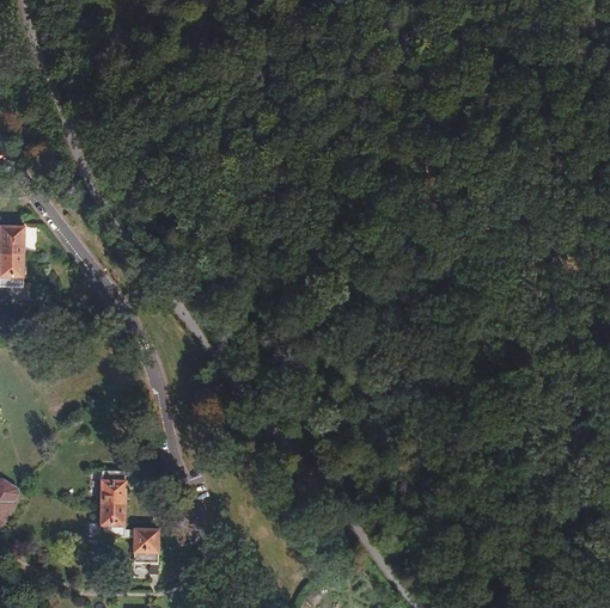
[(0,221),(0,252),(24,253),(24,223),(0,221)]
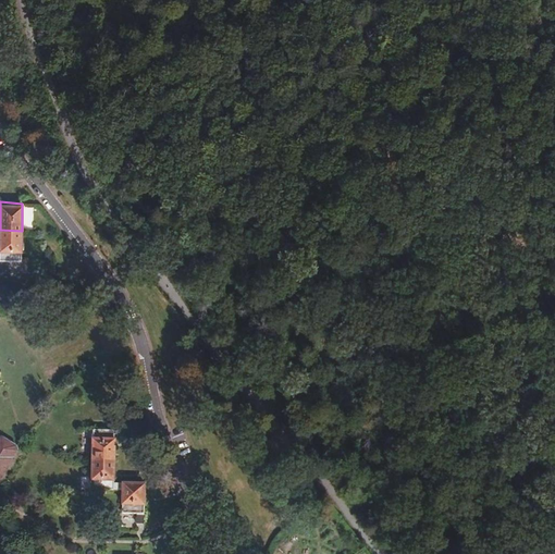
[(22,258),(22,231),(0,230),(0,266),(5,267),(5,258),(22,258)]
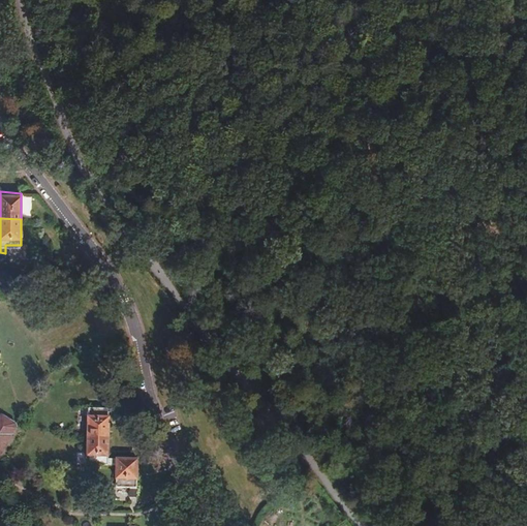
[(107,399),(107,406),(110,406),(110,410),(116,410),(116,400),(107,399)]
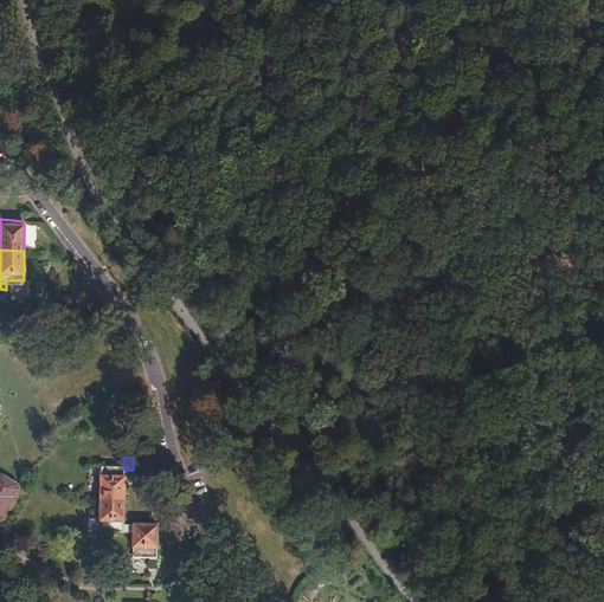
[(126,465),(123,465),(102,465),(101,498),(124,498),(126,470),(126,465)]
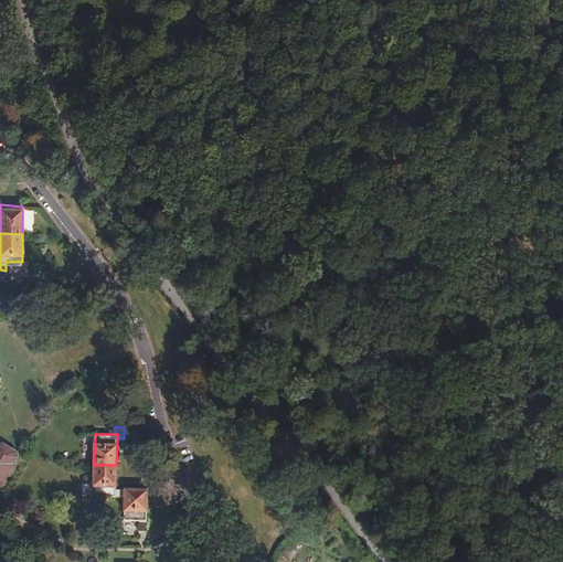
[(0,483),(12,465),(11,464),(17,455),(16,452),(3,443),(0,443),(0,483)]
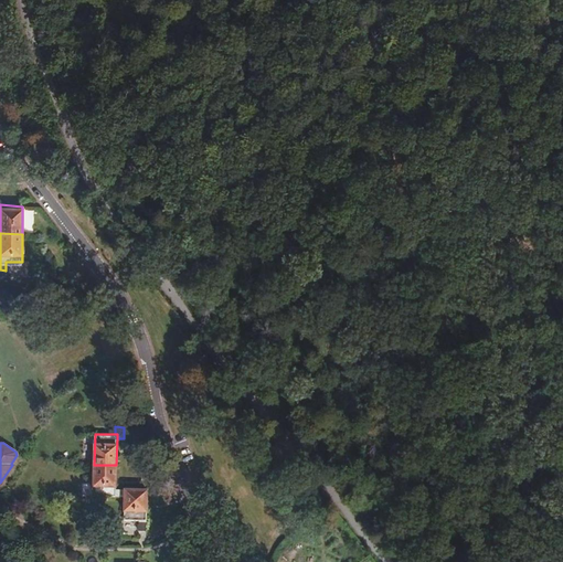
[(116,465),(94,465),(93,495),(125,495),(125,487),(116,487),(116,465)]
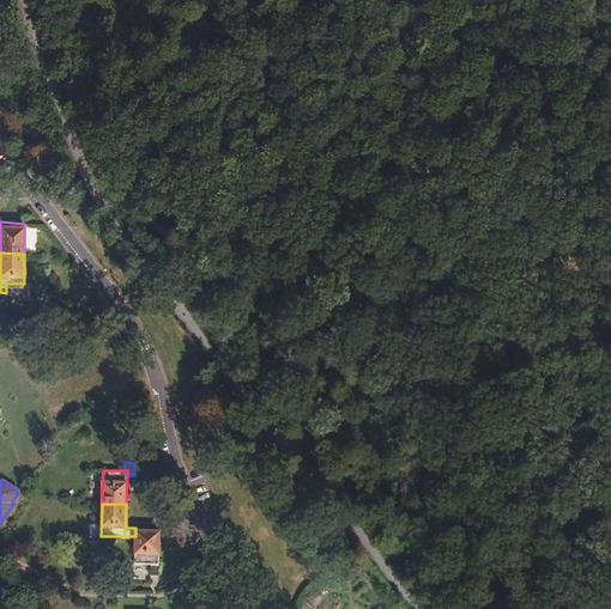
[(135,528),(135,536),(134,562),(152,562),(152,573),(159,573),(161,529),(135,528)]
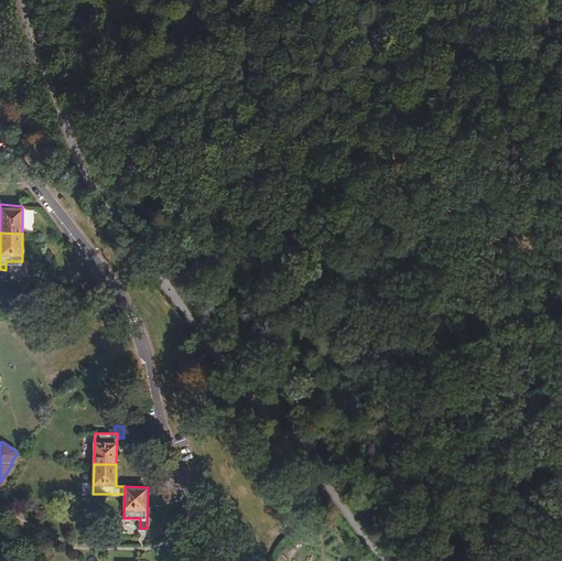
All buildings are outlined.
